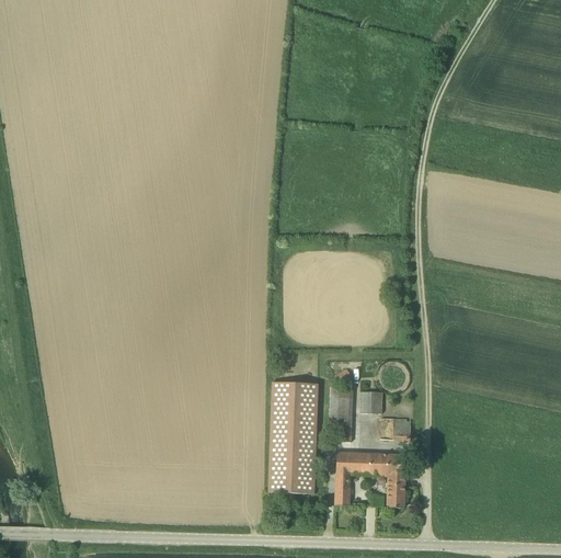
[(340,386),(352,379),(346,367),(334,374),(340,386)]
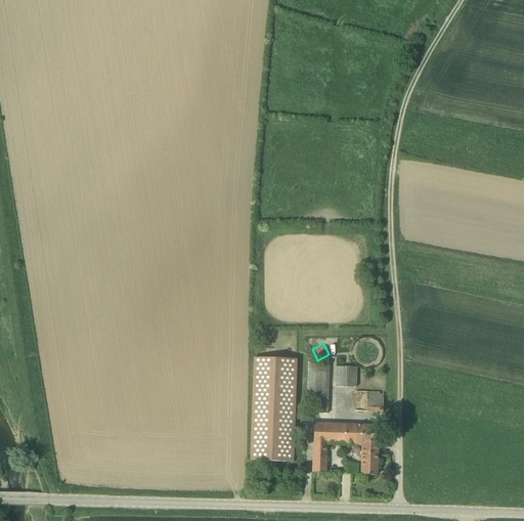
[(254,355),(250,458),(294,460),(298,357),(254,355)]
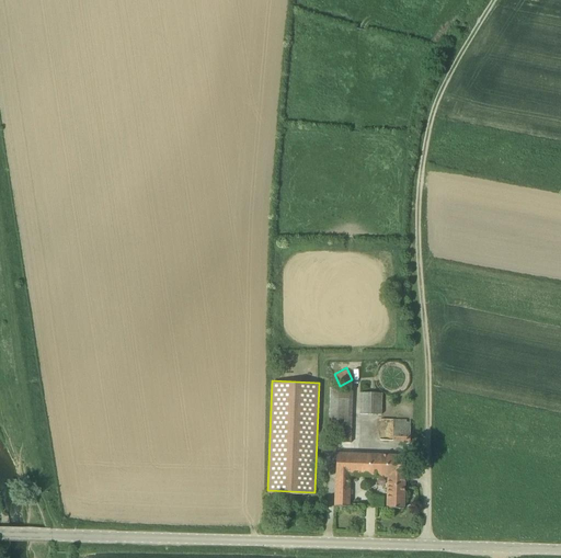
[(351,442),(353,387),(330,386),(328,441),(351,442)]
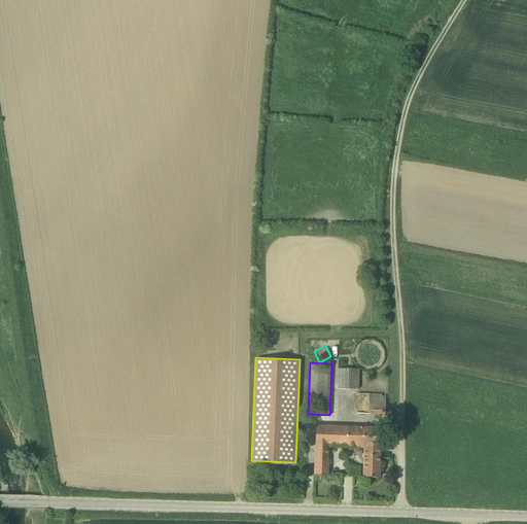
[(338,387),(358,388),(359,368),(339,368),(338,387)]
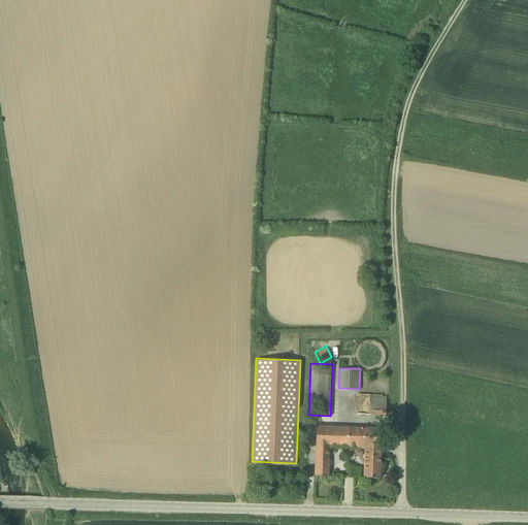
[(386,415),(387,393),(370,393),(369,400),(369,414),(386,415)]
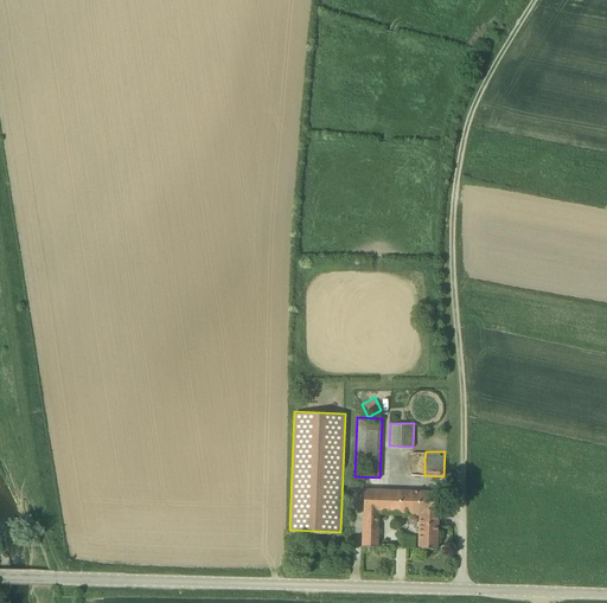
[(364,488),(360,546),(378,546),(379,512),(420,513),(419,547),(436,549),(438,514),(438,491),(364,488)]
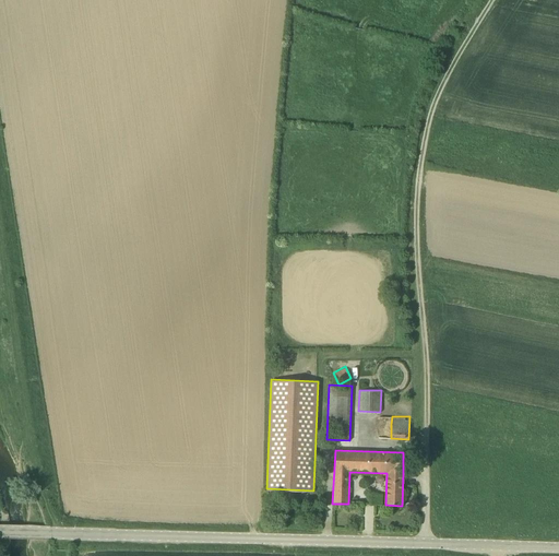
[(381,504),(382,494),(371,493),(370,504),(381,504)]
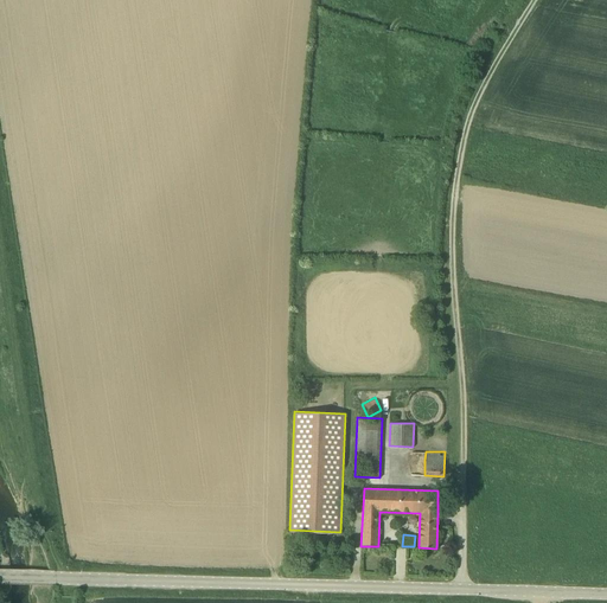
All buildings are outlined.
